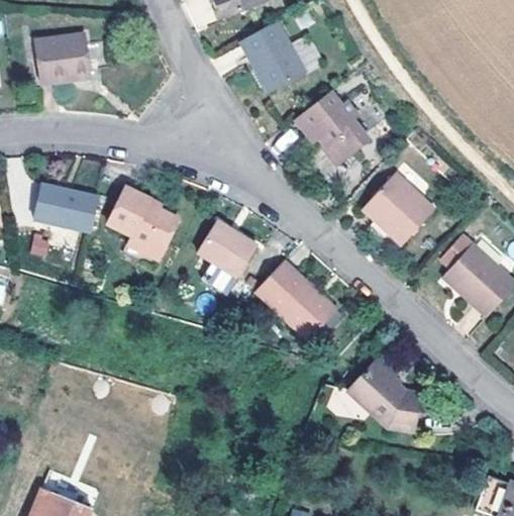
[(269,1),(269,0),(213,0),(221,18),(269,1)]
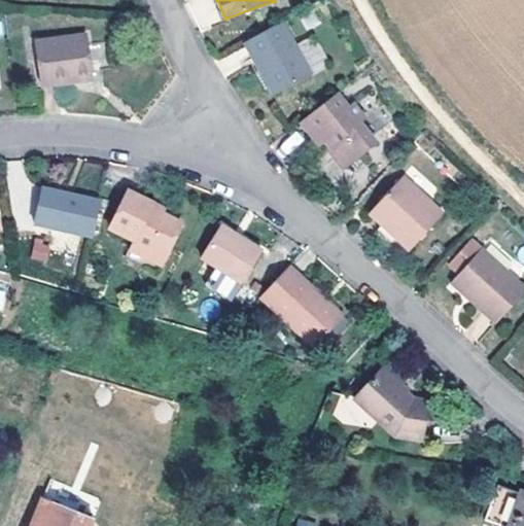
[(312,72),(283,20),(244,41),(273,94),(312,72)]
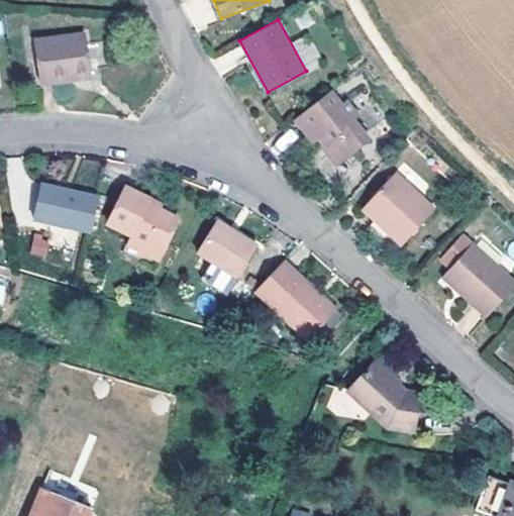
[(37,84),(89,78),(82,32),(31,39),(37,84)]
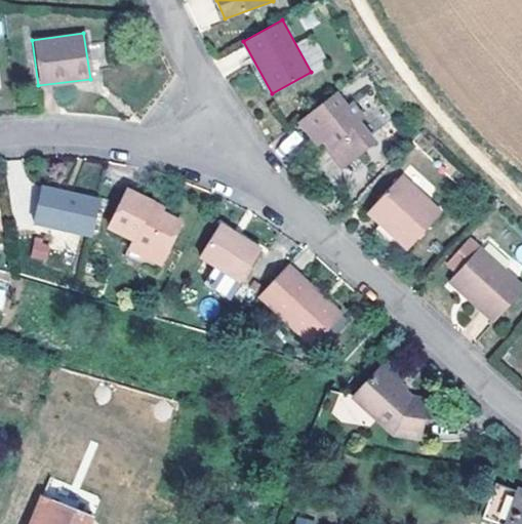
[(346,107),(334,92),(297,120),(315,143),(320,139),(328,149),(326,151),(342,169),(373,143),(356,120),(361,116),(352,103),(346,107)]
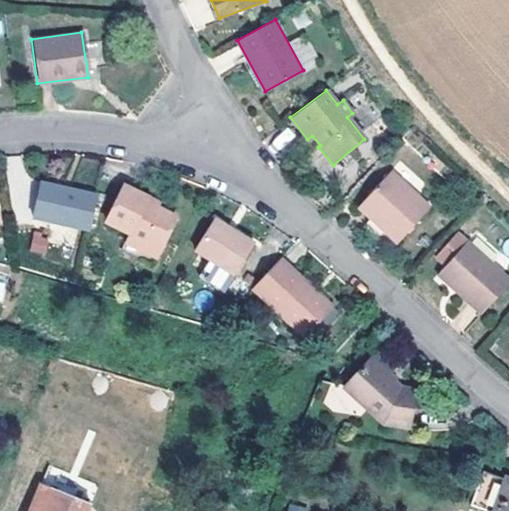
[(395,244),(428,209),(389,172),(355,209),(395,244)]
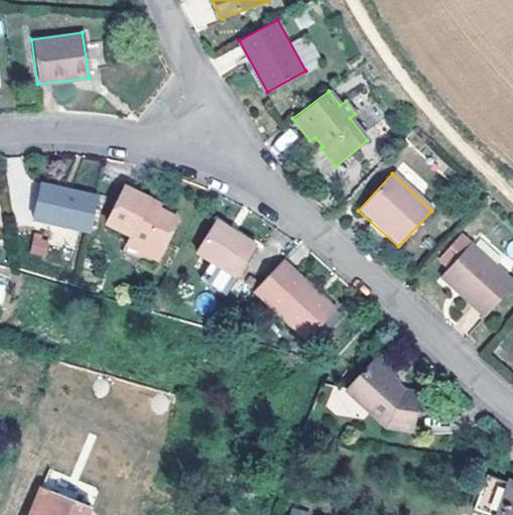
[(36,220),(92,235),(100,199),(45,184),(36,220)]
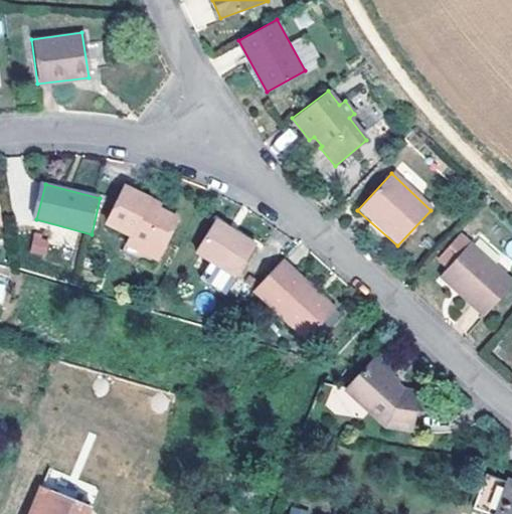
[(130,243),(162,258),(180,219),(149,204),(152,198),(129,187),(110,224),(134,236),(130,243)]
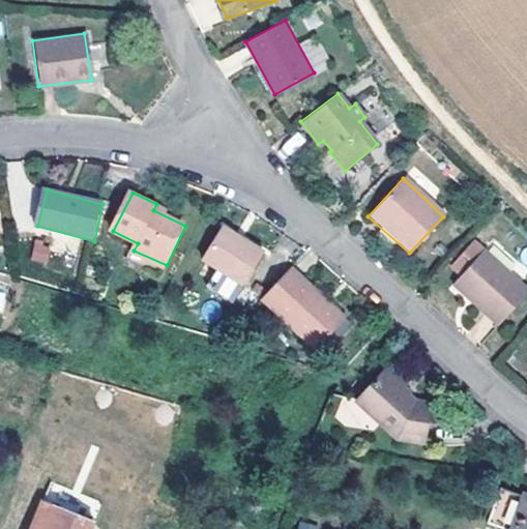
[(244,285),(266,252),(226,225),(204,258),(244,285)]
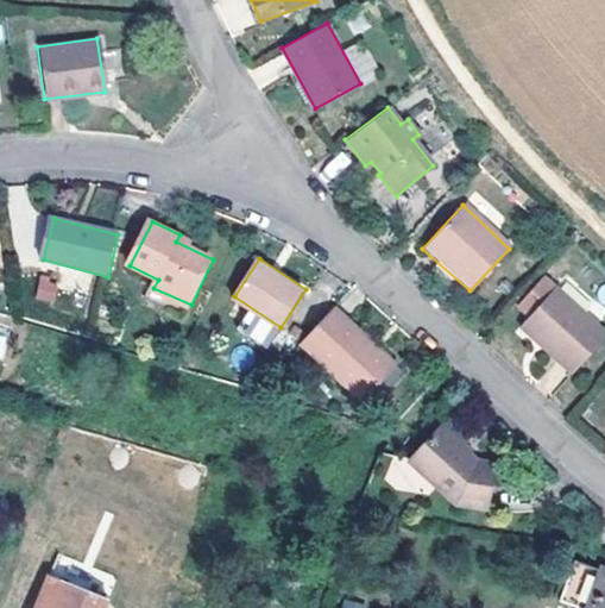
[(37,275),(31,298),(49,302),(54,280),(37,275)]
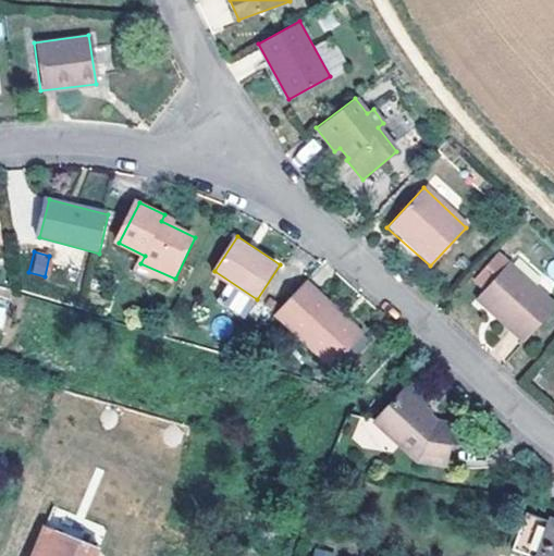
[(168,293),(175,279),(140,263),(135,276),(168,293)]
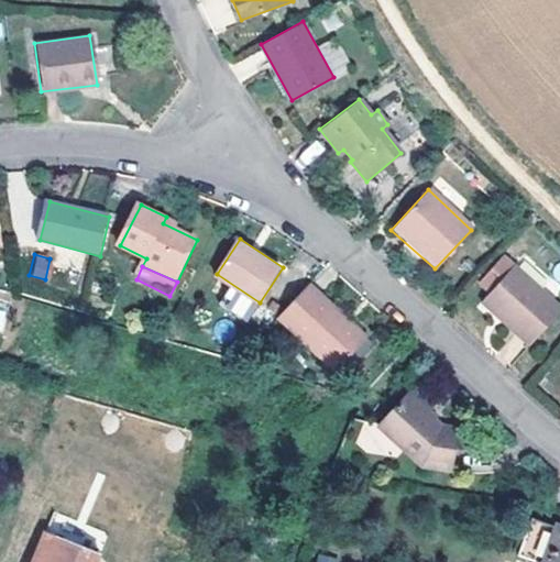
[(527,344),(559,310),(512,267),(480,302),(527,344)]
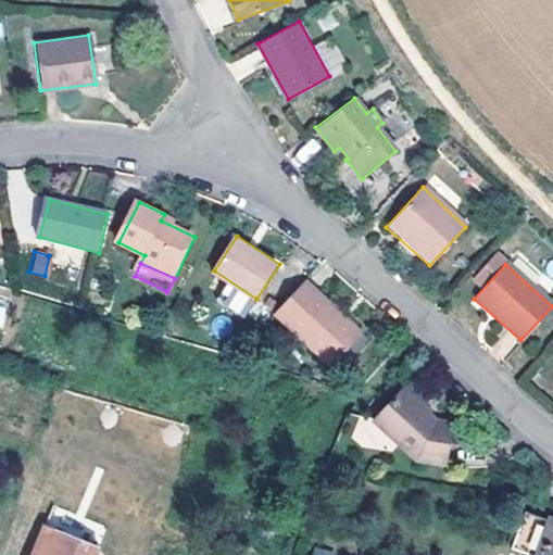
[(364,332),(308,282),(277,316),(335,367),(364,332)]
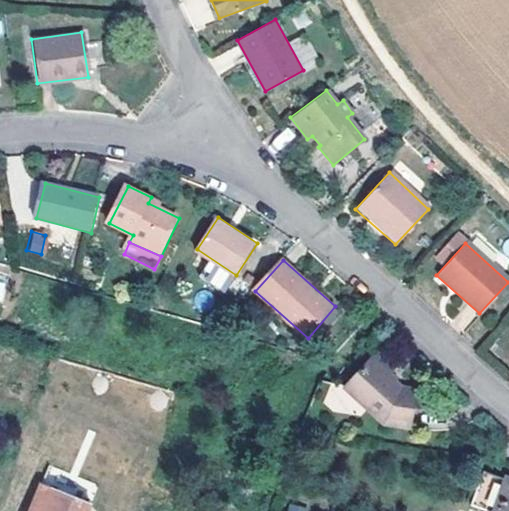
[(342,312),(335,306),(308,338),(313,343),(342,312)]
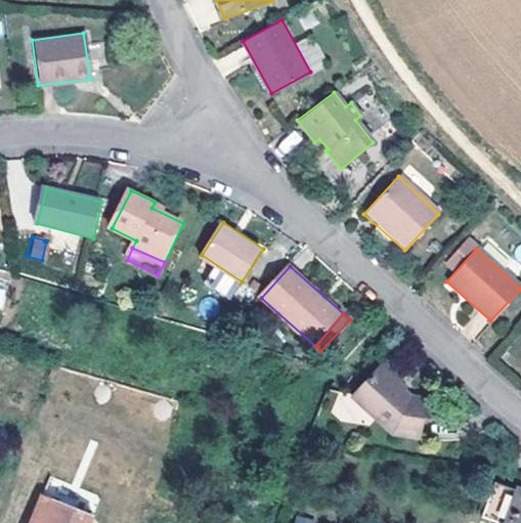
[(423,438),(430,397),(413,395),(399,383),(405,376),(387,359),(354,396),(397,434),(423,438)]
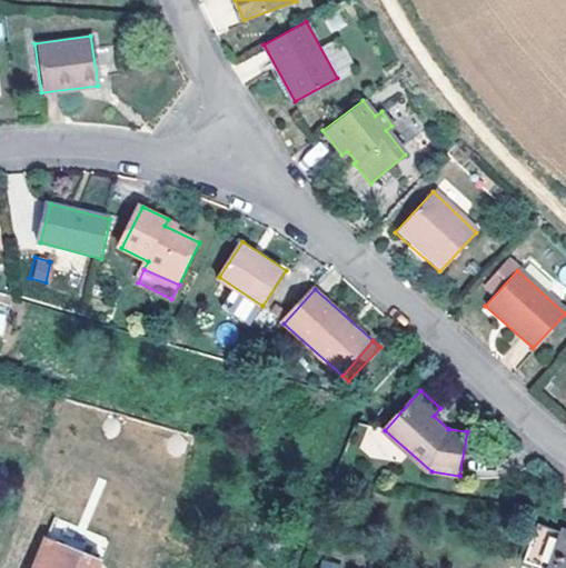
[(565,567),(565,536),(535,525),(520,561),(538,567),(565,567)]
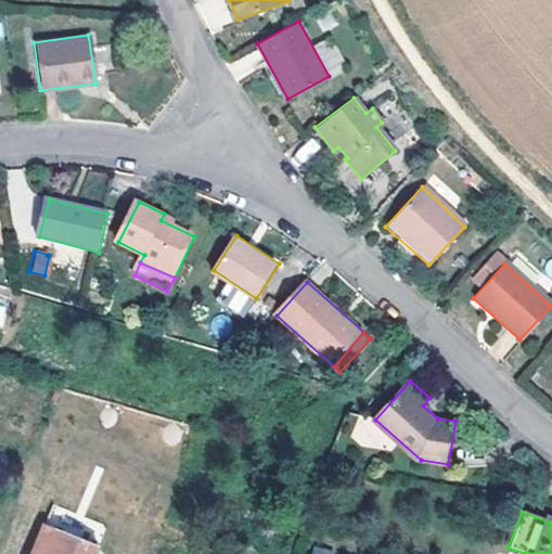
[(86,553),(91,543),(42,523),(29,553),(86,553)]
